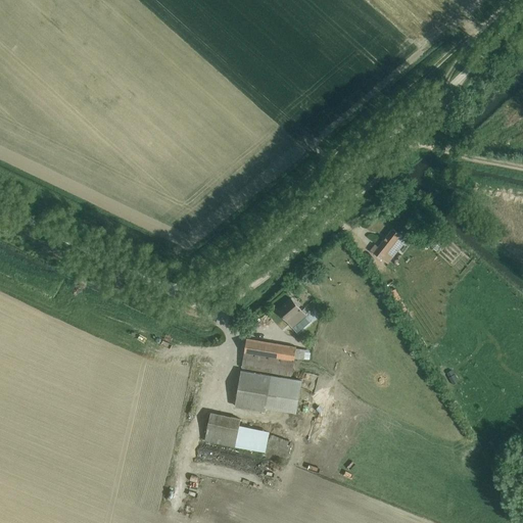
[(375,245),(371,250),(388,264),(407,240),(393,229),(378,247),(375,245)]
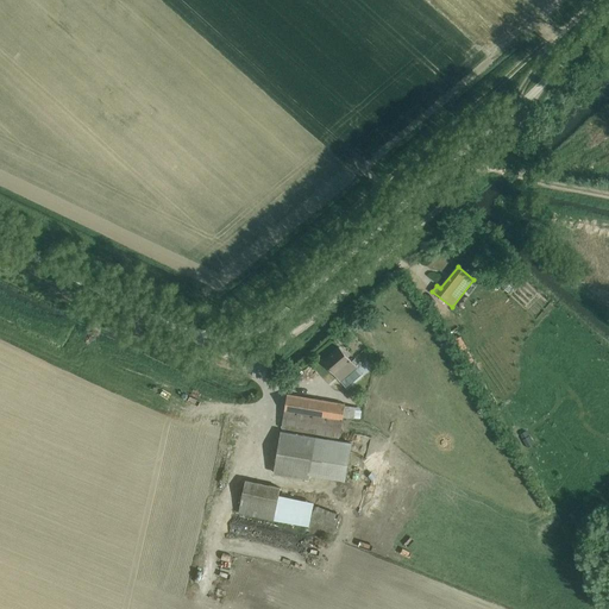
[(513,275),(504,284),(509,289),(518,280),(513,275)]
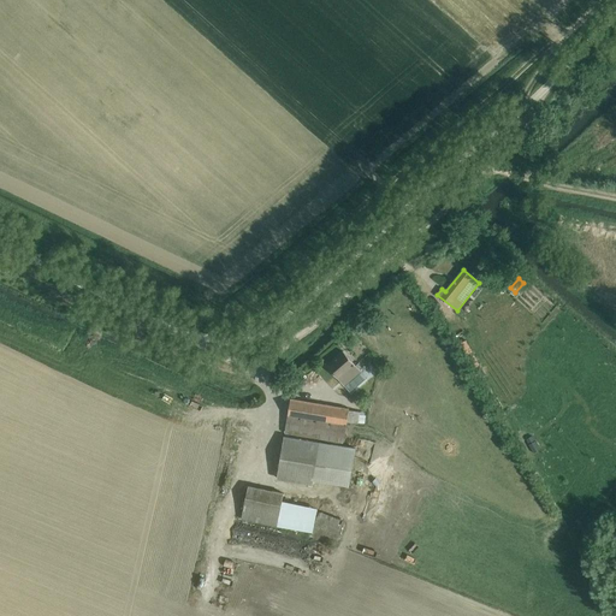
[(480,366),(466,341),(461,343),(475,368),(480,366)]
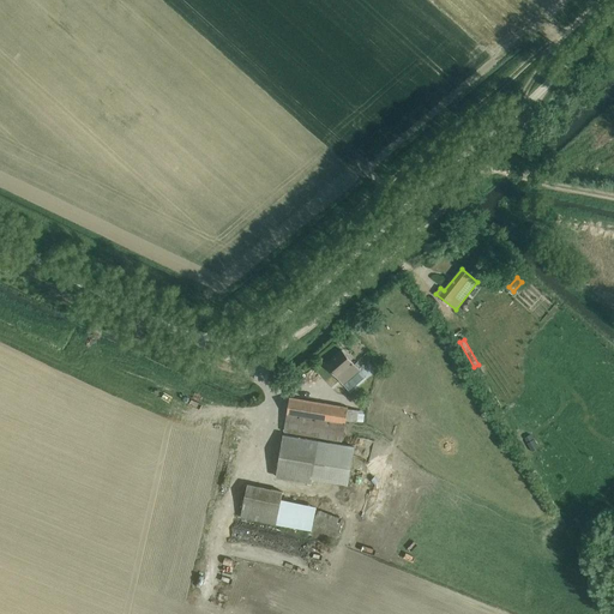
[(360,372),(342,350),(326,365),(344,385),(349,391),(366,377),(361,371),(360,372)]
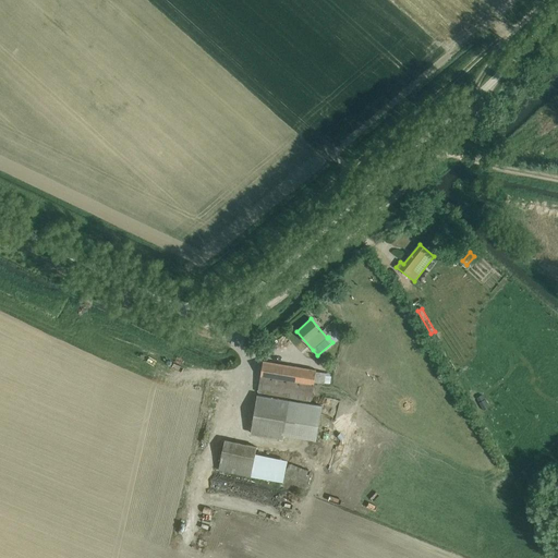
[(261,376),(258,393),(312,401),(315,383),(329,385),(331,374),(316,372),(317,370),(264,361),(261,376)]
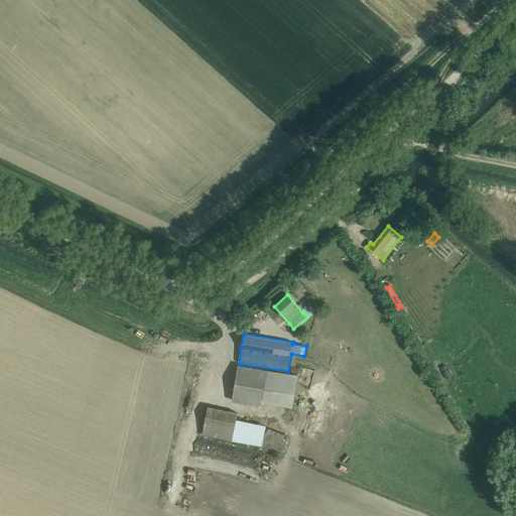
[(239,366),(233,402),(262,406),(263,401),(291,406),(297,375),(239,366)]
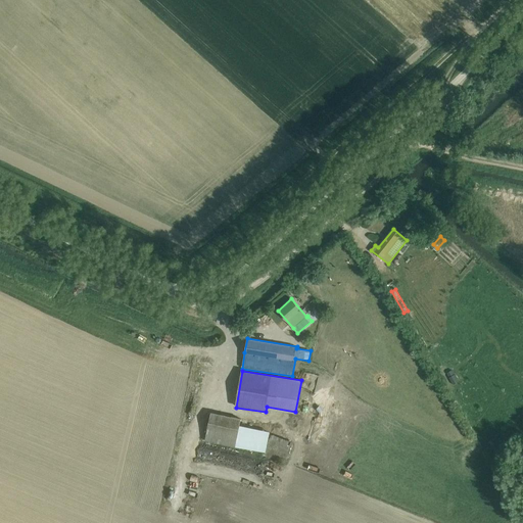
[(211,412),(205,440),(235,447),(241,419),(211,412)]
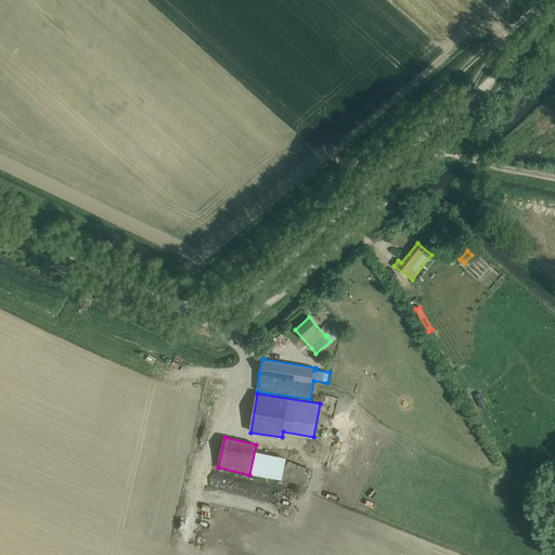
[(270,453),(262,475),(302,489),(307,478),(323,483),(326,476),(309,469),(309,468),(270,453)]
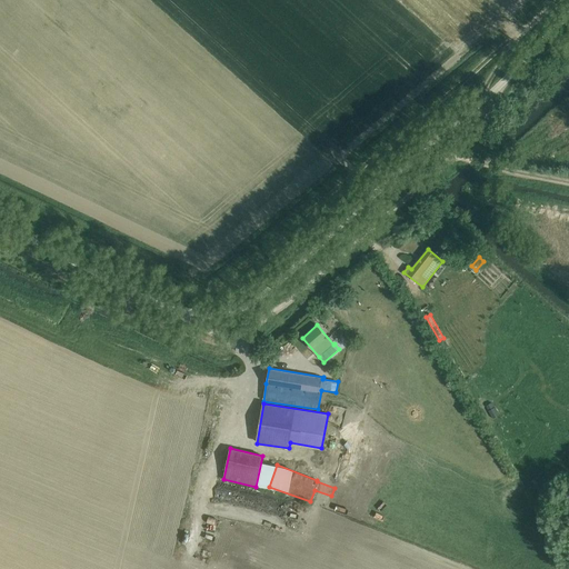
[(220,495),(232,498),(233,492),(222,489),(220,495)]
